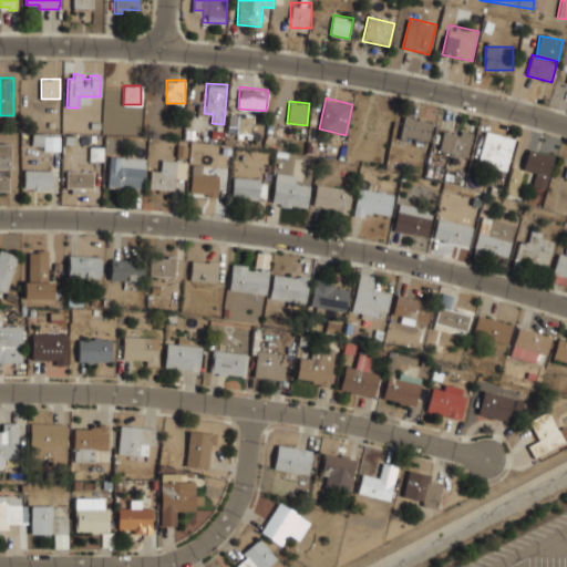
[(228,134),(253,134),(253,114),(228,114),(228,134)]
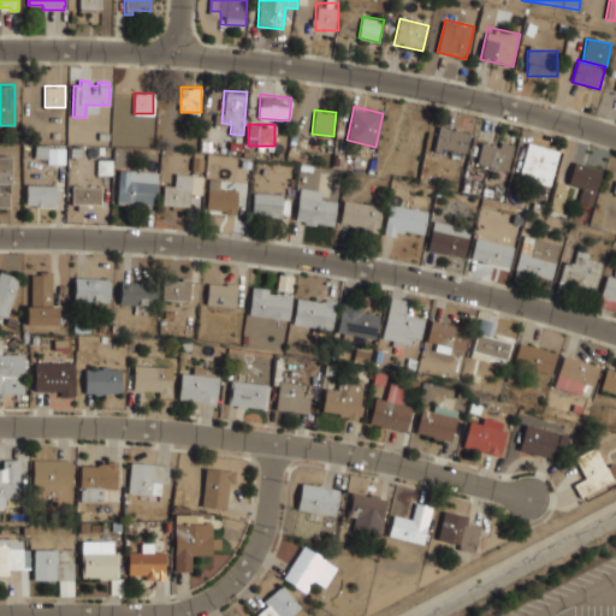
[(465,158),(471,131),(439,124),(433,150),(465,158)]
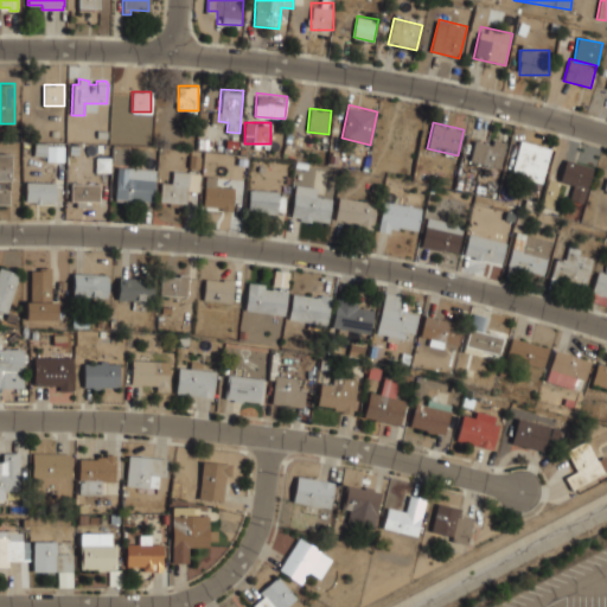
[(506,141),(475,135),(471,163),(502,168),(506,141)]
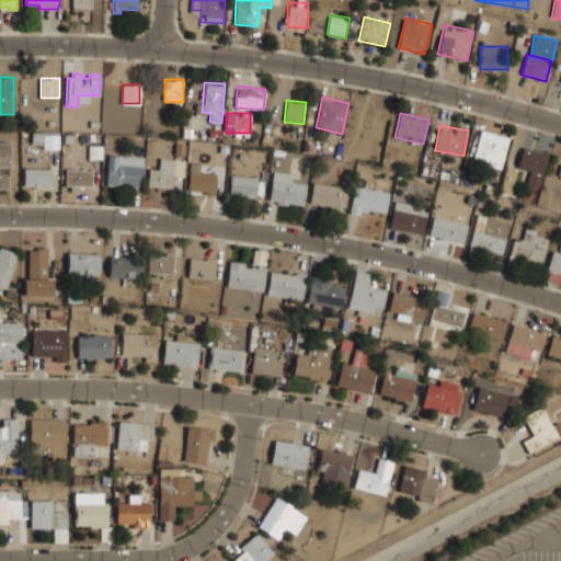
[(510,136),(481,128),(472,161),(502,169),(510,136)]
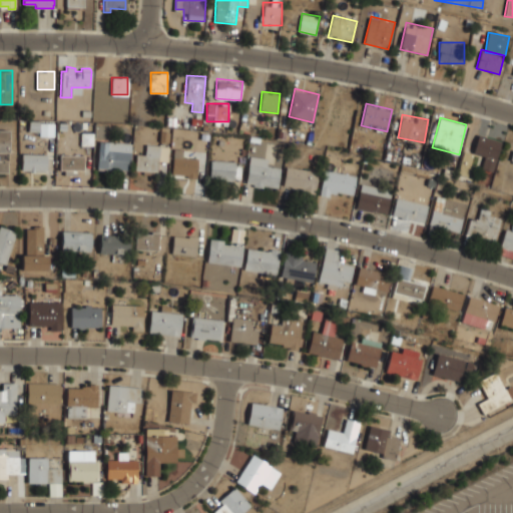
[(0,172),(10,172),(10,129),(0,128),(0,172)]
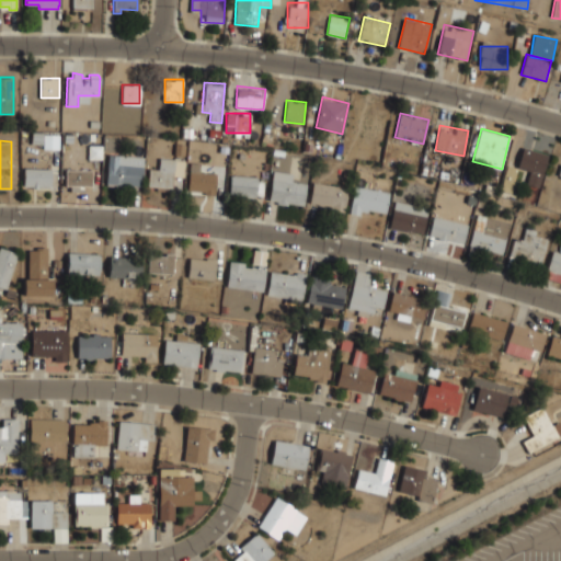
[(548,152),(523,146),(518,167),(507,164),(501,189),(511,192),(516,169),(529,172),(527,184),(540,187),(548,152)]
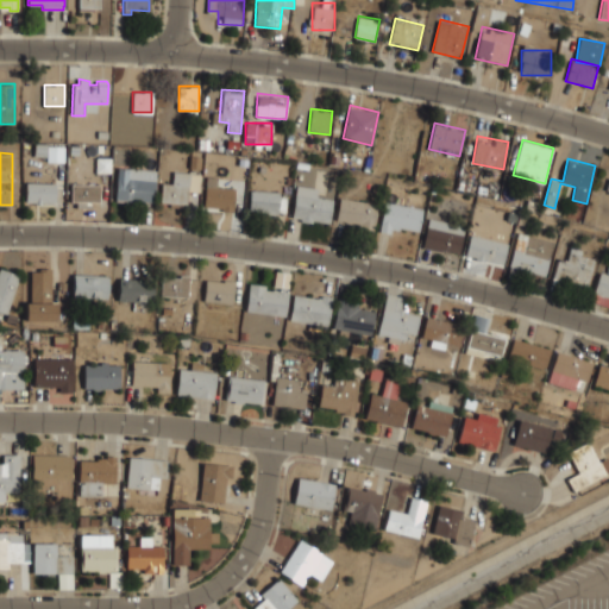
[(110,175),(111,162),(96,161),(95,175),(110,175)]
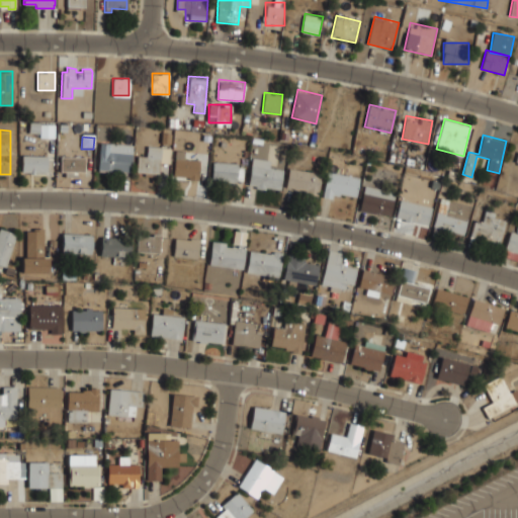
[(98,171),(133,172),(134,143),(99,142),(98,171)]
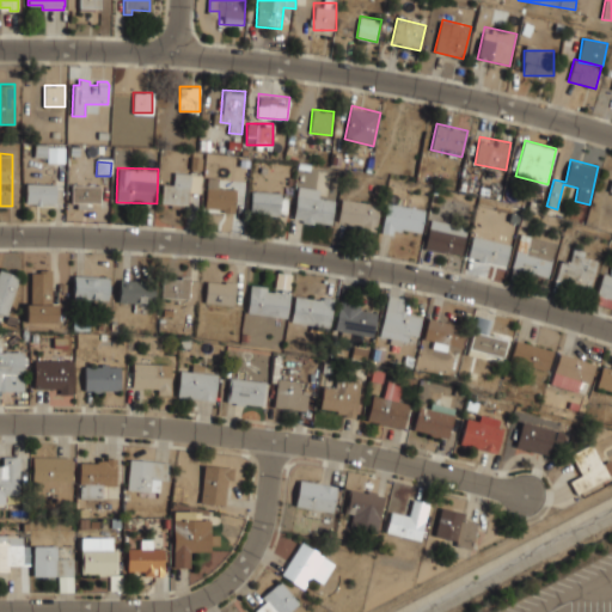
[(161,206),(188,207),(189,194),(201,195),(202,173),(175,172),(175,183),(163,183),(161,206)]
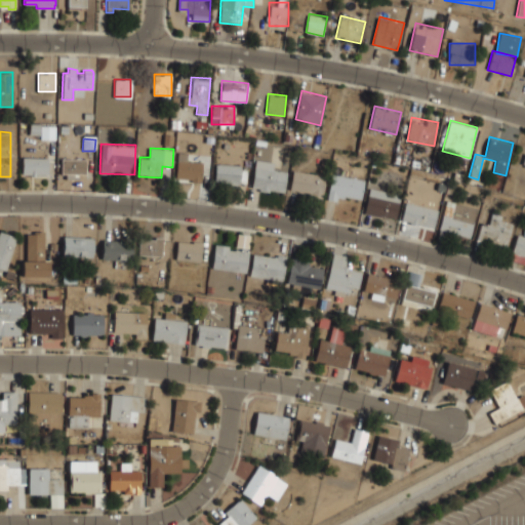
[(203,153),(178,151),(175,180),(201,183),(203,153)]
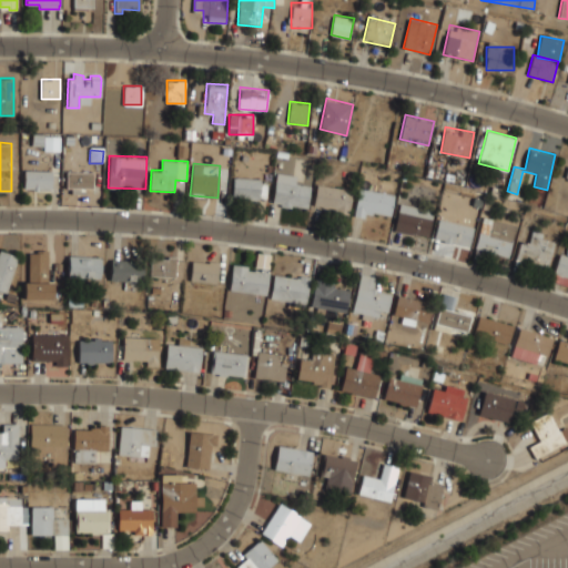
[(52,190),(52,169),(24,169),(24,190),(52,190)]
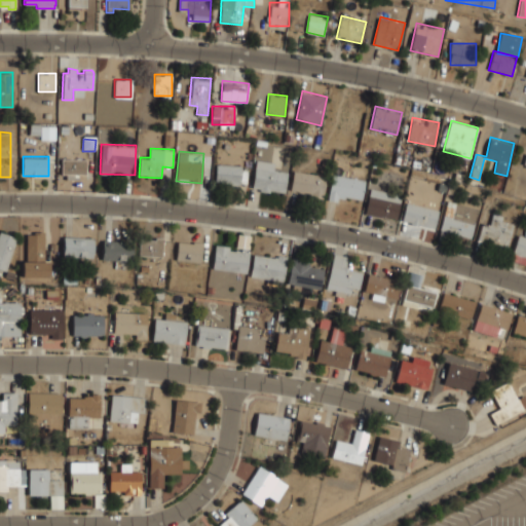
[(87,157),(62,157),(62,175),(87,175),(87,157)]
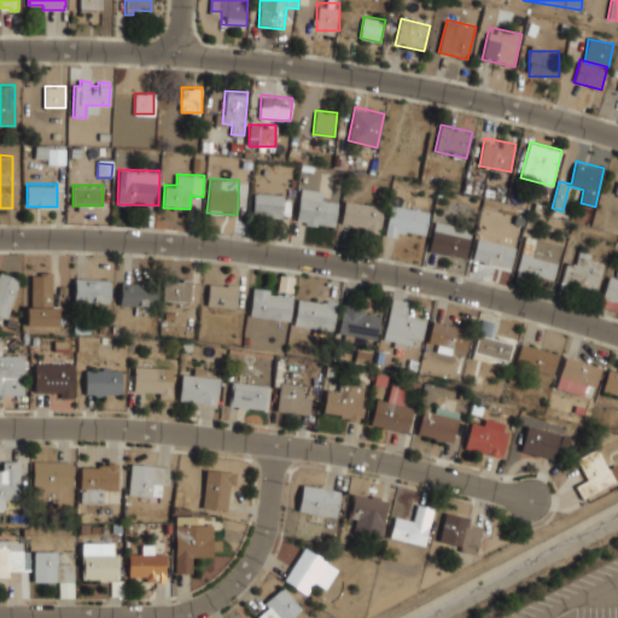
[(296,222),(333,228),(338,204),(326,202),(327,191),(302,186),(296,222)]
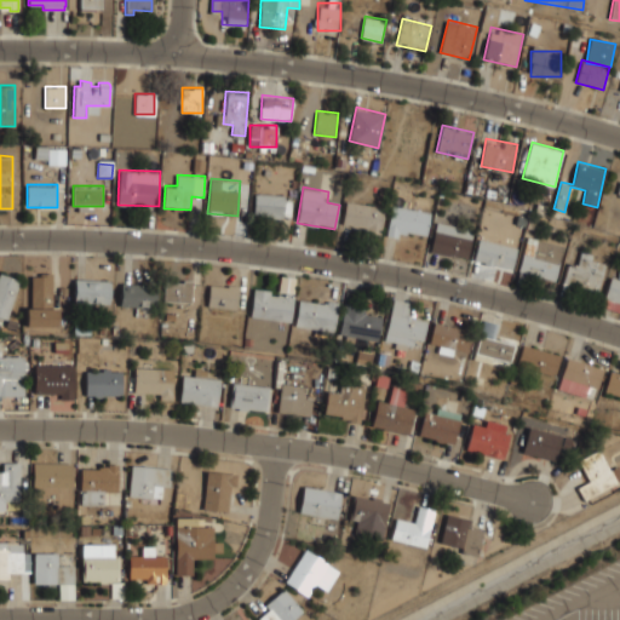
[(292,195),(254,193),(253,216),(291,218),(292,195)]
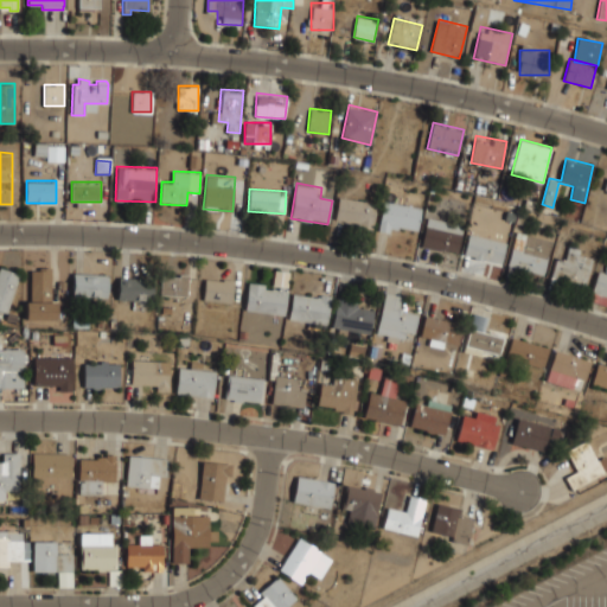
[(372,229),(378,204),(340,195),(334,219),(372,229)]
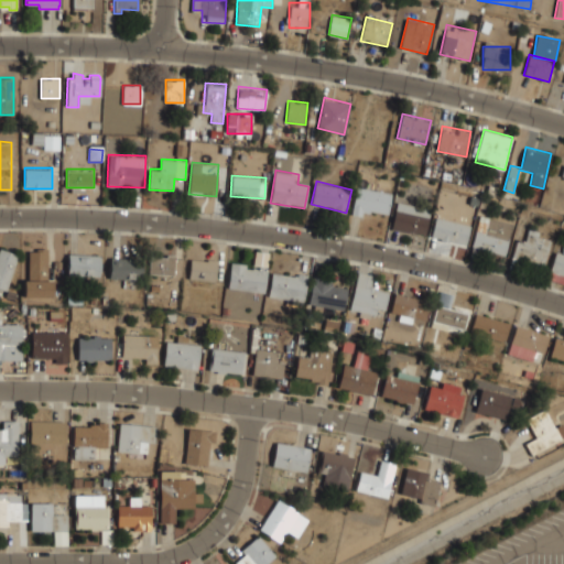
[(353,212),(388,217),(392,193),(357,186),(353,212)]
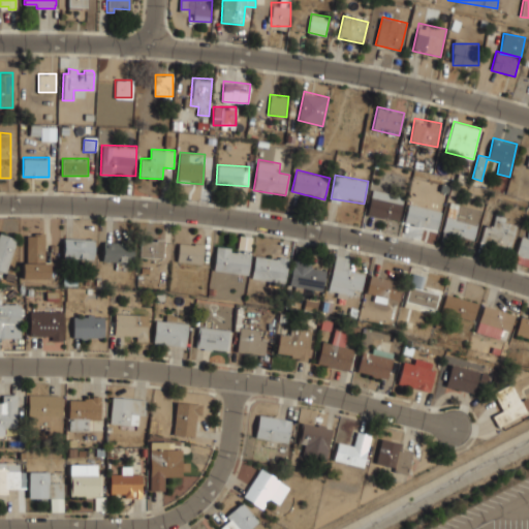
[(405,196),(373,188),(367,214),(399,221),(405,196)]
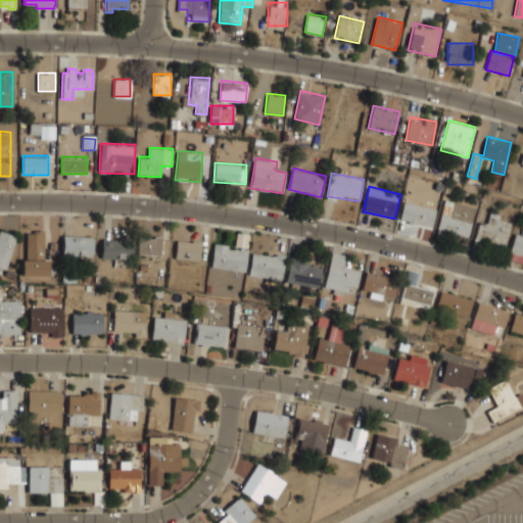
[(469,237),(476,206),(444,198),(437,230),(469,237)]
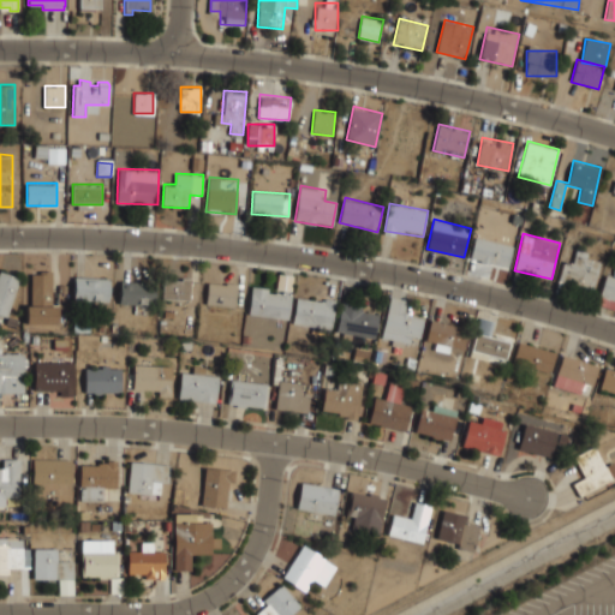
[(507,269),(514,245),(476,234),(469,258),(507,269)]
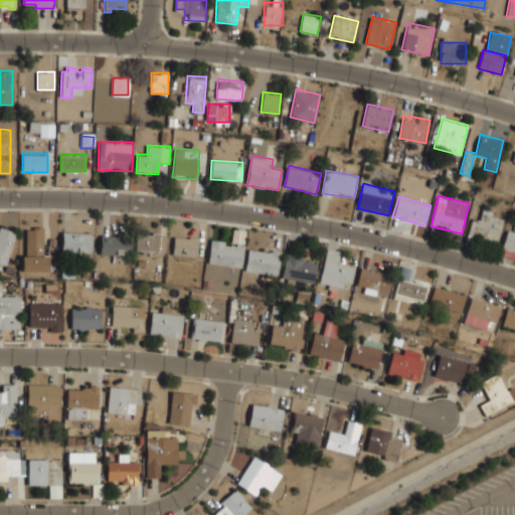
[(498,243),(504,214),(484,210),(482,219),(472,217),(468,236),(498,243)]
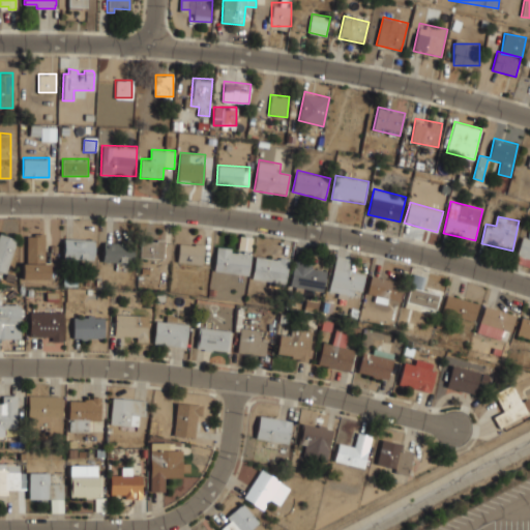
[(0,234),(17,240),(5,273),(0,271),(0,234)]
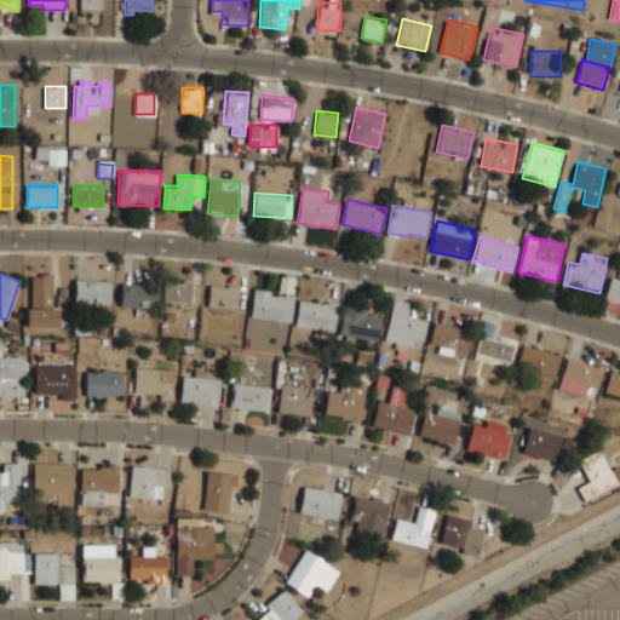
[(32,277),(40,277),(40,275),(50,275),(50,277),(51,277),(51,309),(58,309),(58,327),(27,327),(27,308),(32,308),(32,277)]
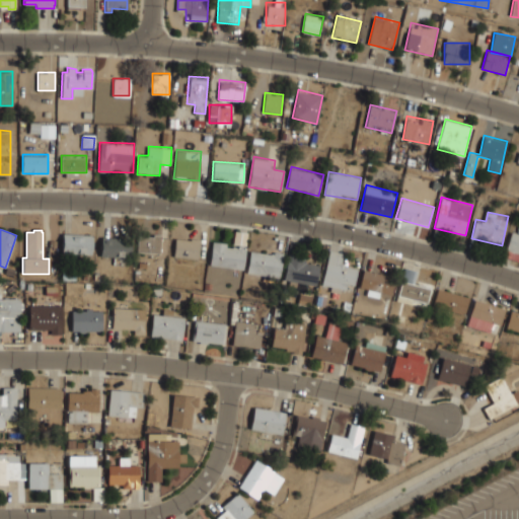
[(518,232),(512,230),(506,250),(518,254),(518,232)]
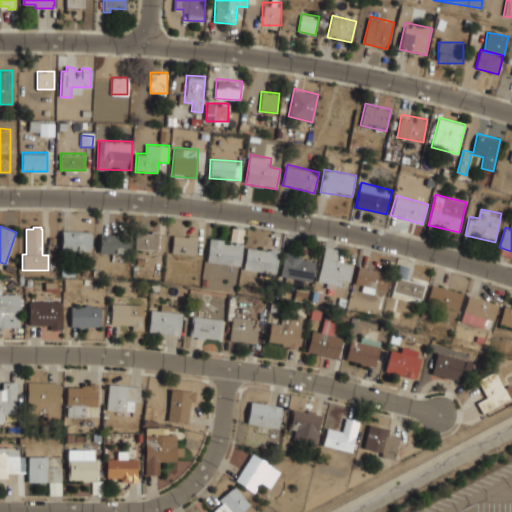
[(231,228),(244,230),(242,242),(230,241),(231,228)]
